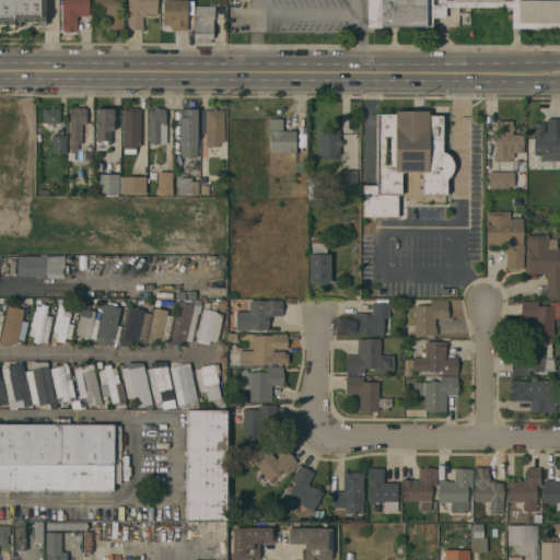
[(0,0),(45,0),(45,26),(39,26),(39,22),(19,22),(19,25),(13,25),(13,30),(8,30),(8,24),(0,24),(0,0)]
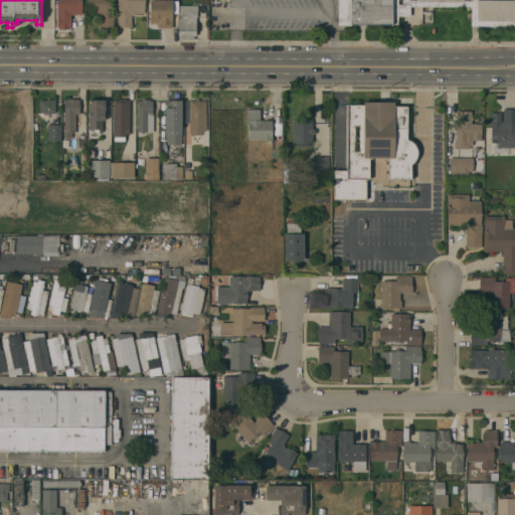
[(56,0),(81,0),(81,14),(70,14),(70,27),(56,27),(56,0)]
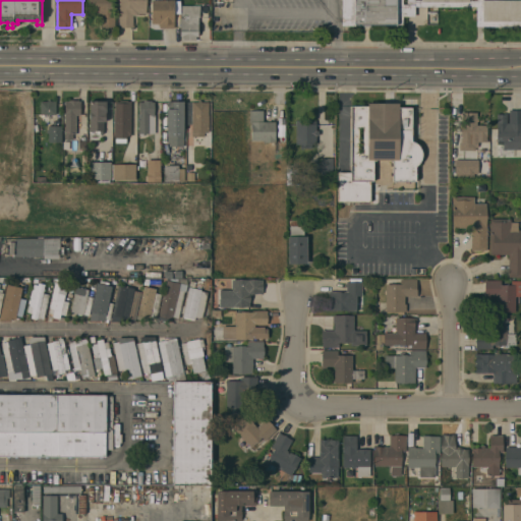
[(102,14),(99,15),(99,13),(89,13),(89,0),(112,0),(112,9),(115,9),(115,26),(102,26),(102,14)]
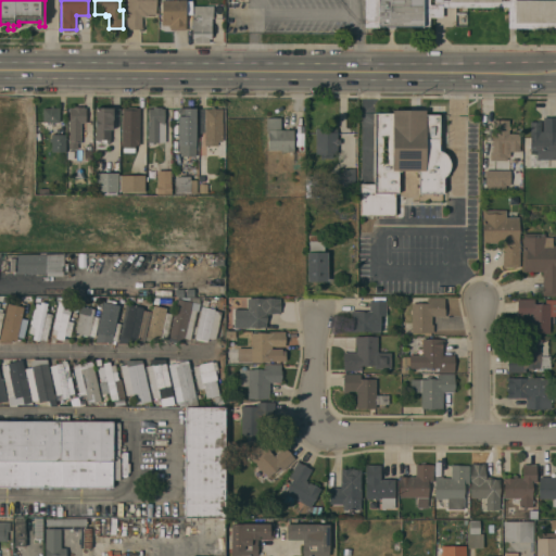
[(127,0),(155,0),(155,14),(148,14),(148,16),(141,16),(141,26),(142,26),(142,29),(127,29),(127,0)]
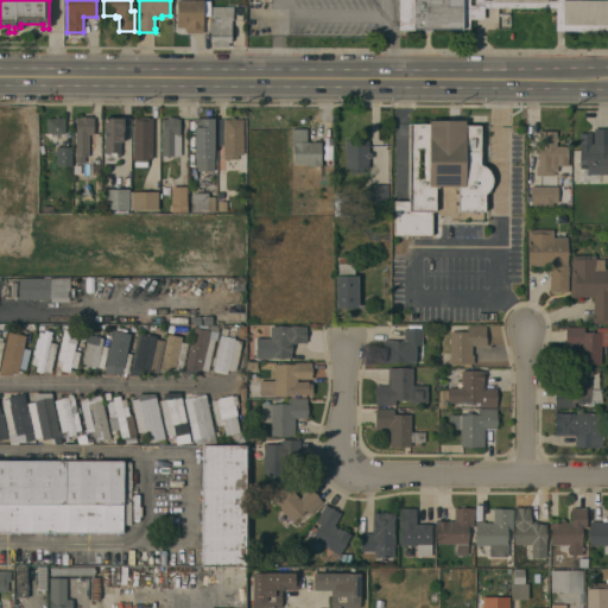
[(203,0),(203,32),(185,32),(185,27),(176,27),(176,0),(203,0)]
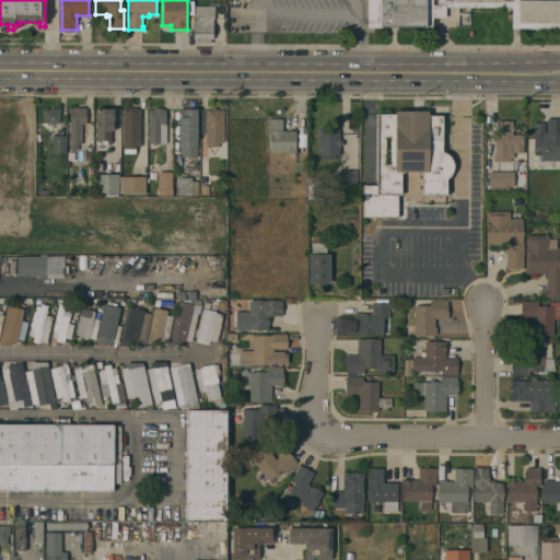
[(559,0),(559,28),(512,28),(512,7),(445,7),(445,18),(433,18),(433,27),(368,27),(368,0),(559,0)]
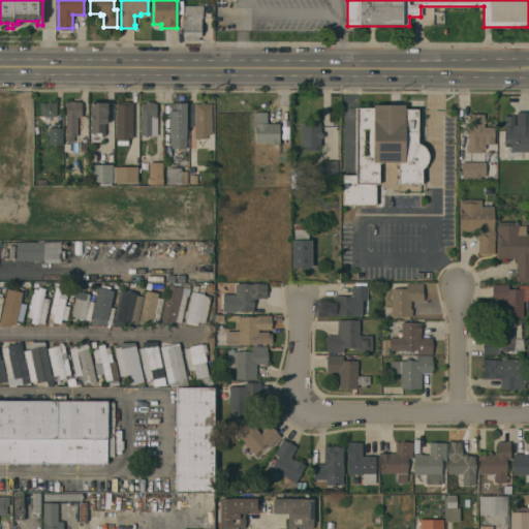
[(203,5),(203,18),(201,18),(201,37),(198,37),(198,40),(185,40),(185,37),(183,37),(183,5),(203,5)]
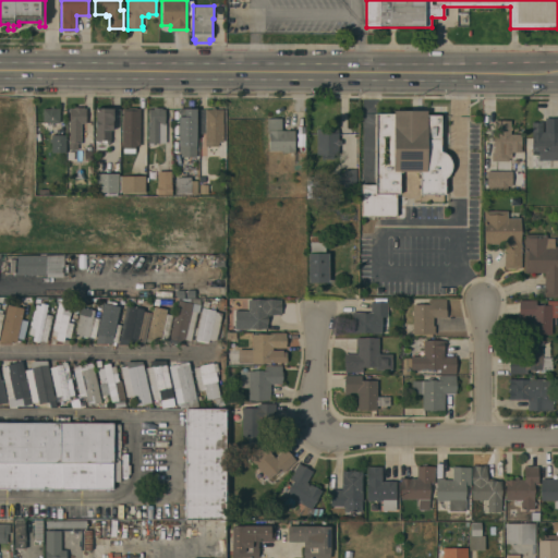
[(0,106),(4,106),(4,109),(12,109),(12,114),(17,114),(17,126),(0,126),(0,106)]
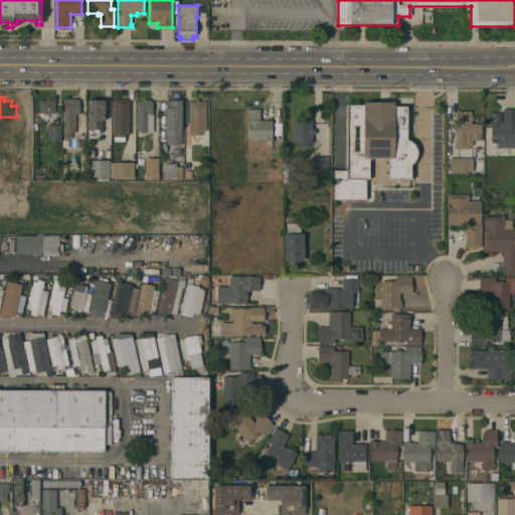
[(39,113),(39,100),(46,100),(46,99),(49,99),(49,100),(55,100),(55,113),(39,113)]
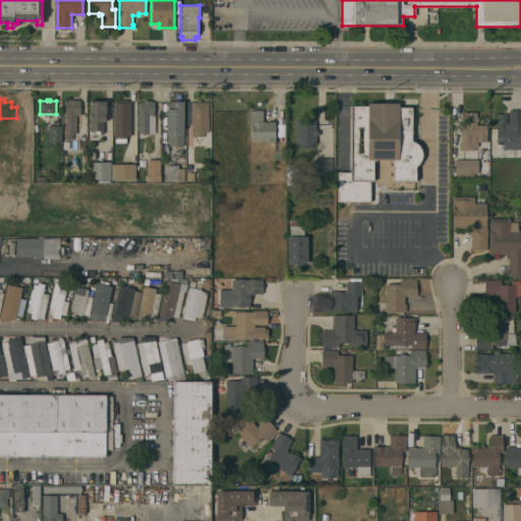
[(65,101),(69,101),(69,100),(77,100),(77,101),(80,101),(80,114),(76,114),(75,133),(72,133),(72,139),(64,138),(65,101)]
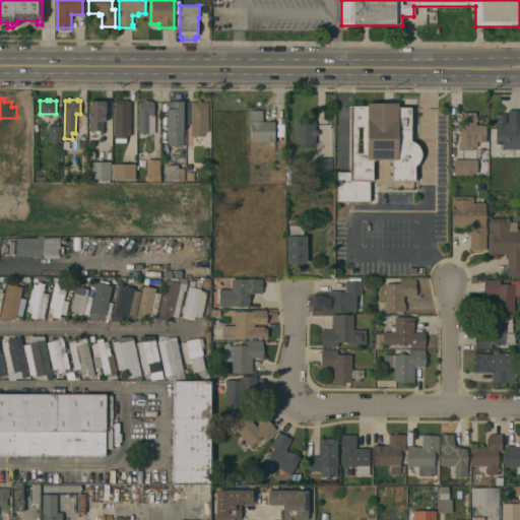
[(130,127),(124,127),(124,131),(117,131),(117,127),(115,127),(115,101),(118,101),(118,100),(127,100),(127,101),(130,101),(130,127)]
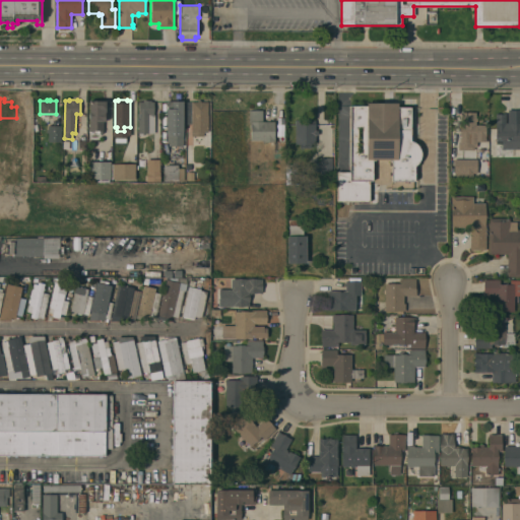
[(197,102),(197,100),(200,101),(200,102),(207,102),(207,115),(208,115),(208,132),(204,131),(203,136),(191,136),(191,124),(186,124),(186,102),(197,102)]
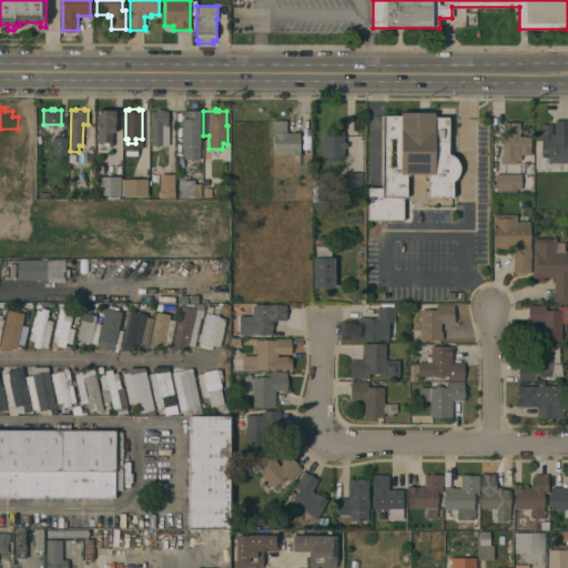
[(98,110),(115,110),(115,122),(115,132),(113,132),(113,145),(109,145),(109,152),(98,152),(98,110)]
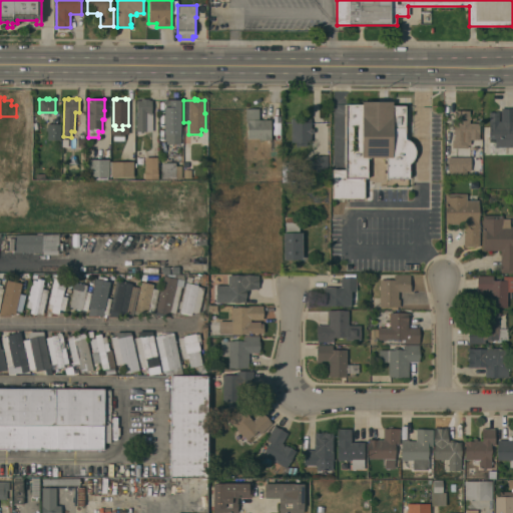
[(180,143),(168,143),(164,139),(164,106),(165,106),(165,99),(180,99),(180,143)]
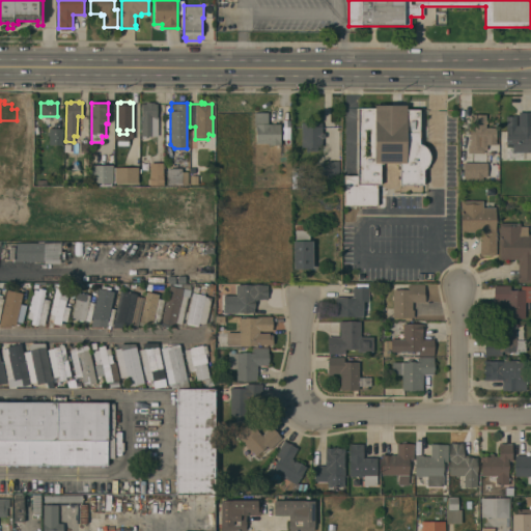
[(141,116),(142,116),(141,104),(157,104),(157,116),(158,116),(158,135),(141,136),(141,116)]
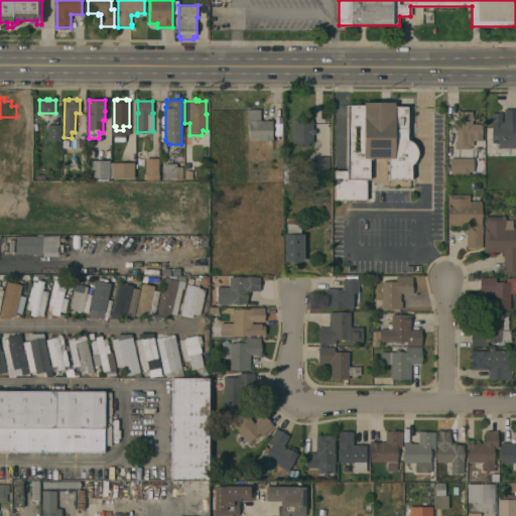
[(340,108),(341,108),(341,106),(354,106),(354,108),(364,108),(364,116),(366,116),(366,123),(364,123),(364,124),(371,124),(371,137),(362,138),(362,139),(358,139),(358,138),(358,126),(353,126),(353,123),(351,123),(351,125),(350,125),(350,133),(341,133),(340,108)]
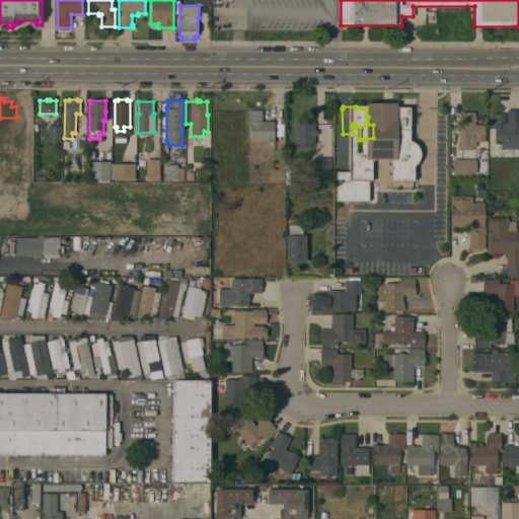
[(495,113),(505,113),(505,121),(507,121),(507,108),(511,108),(511,109),(518,109),(518,148),(501,148),(501,140),(495,140),(495,113)]
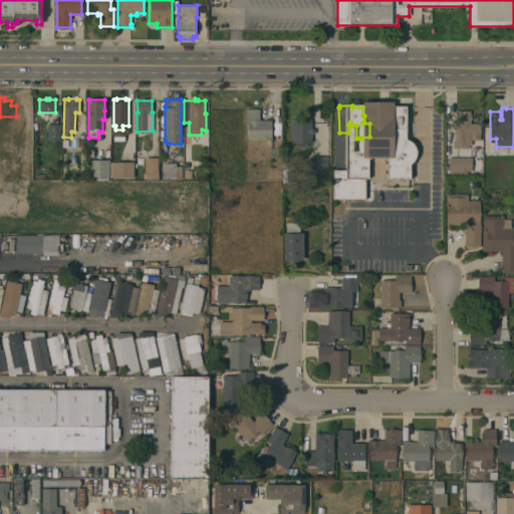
[(259,140),(259,138),(248,139),(247,119),(246,119),(246,108),(259,108),(259,119),(261,119),(261,120),(271,119),(271,140),(259,140)]
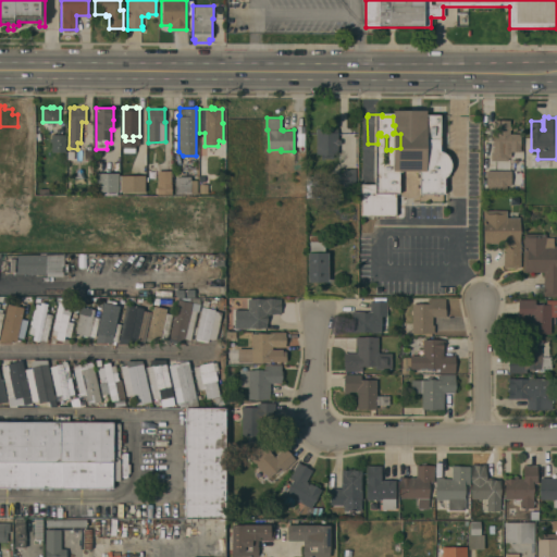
[(494,120),(510,120),(510,133),(520,134),(520,151),(514,151),(514,153),(515,153),(515,157),(508,157),(508,161),(491,160),(491,149),(493,149),(494,120)]
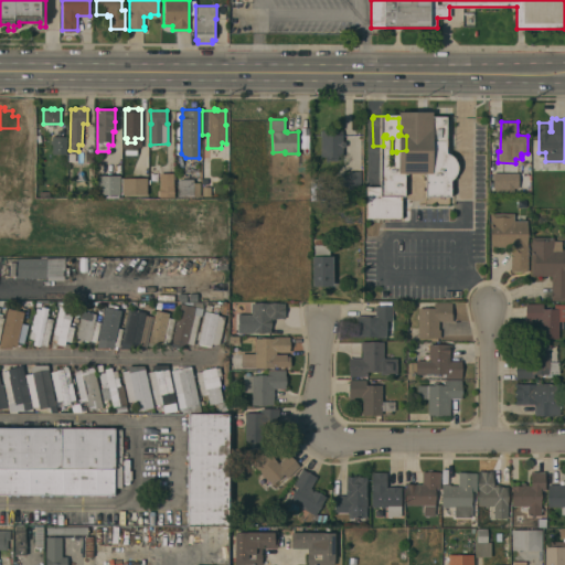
[(446,162),(435,163),(435,149),(439,149),(439,131),(438,131),(438,128),(461,128),(461,130),(454,130),(454,135),(458,135),(458,148),(472,148),(473,159),(458,160),(465,160),(465,178),(457,178),(454,177),(450,173),(448,171),(446,167),(446,162)]
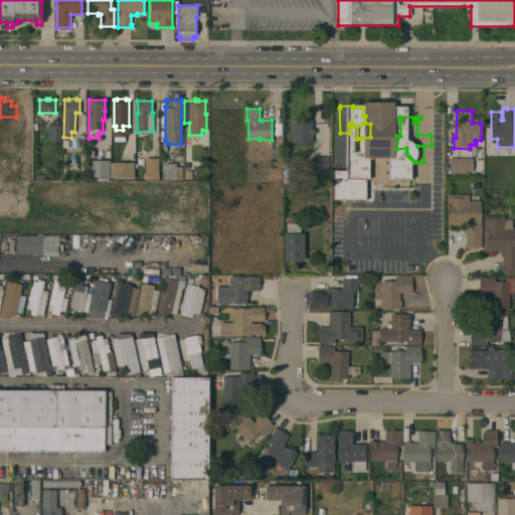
[(8,133),(0,133),(0,119),(9,119),(8,133)]
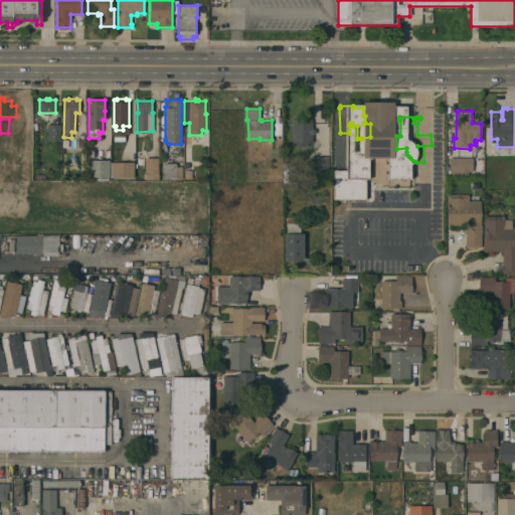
[(312,119),(312,129),(315,129),(315,134),(313,134),(312,142),(308,142),(308,146),(297,146),(297,141),(292,141),(293,119),(312,119)]
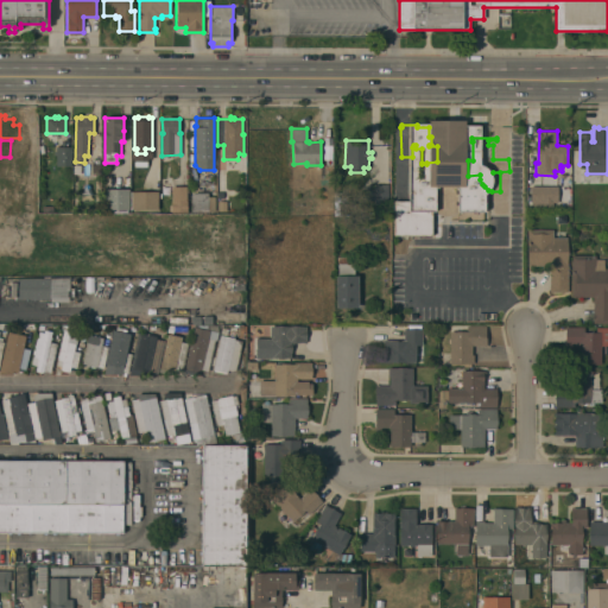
[(71,165),(56,165),(56,154),(55,154),(55,151),(56,151),(56,146),(71,146),(71,165)]
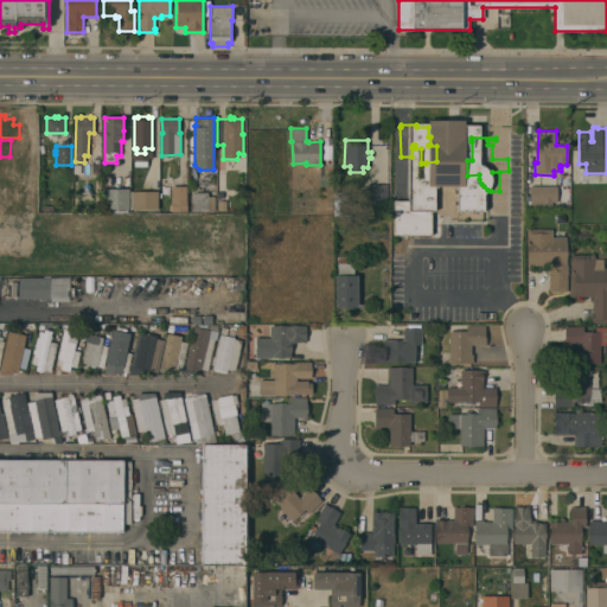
[(523,186),(509,186),(509,170),(523,168),(523,186)]
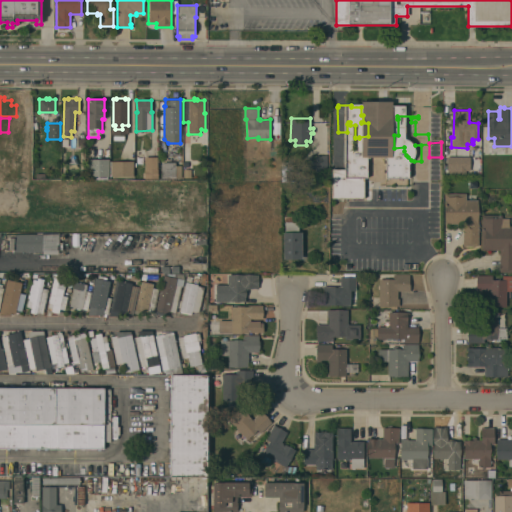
[(327,168),(320,168),(320,171),(316,171),(316,168),(308,168),(308,159),(315,159),(315,155),(327,155),(327,168)]
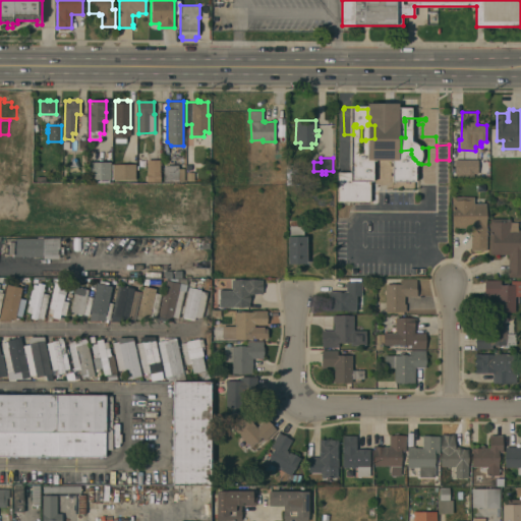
[(160,160),(160,172),(161,172),(161,181),(147,181),(147,172),(148,172),(148,160),(160,160)]
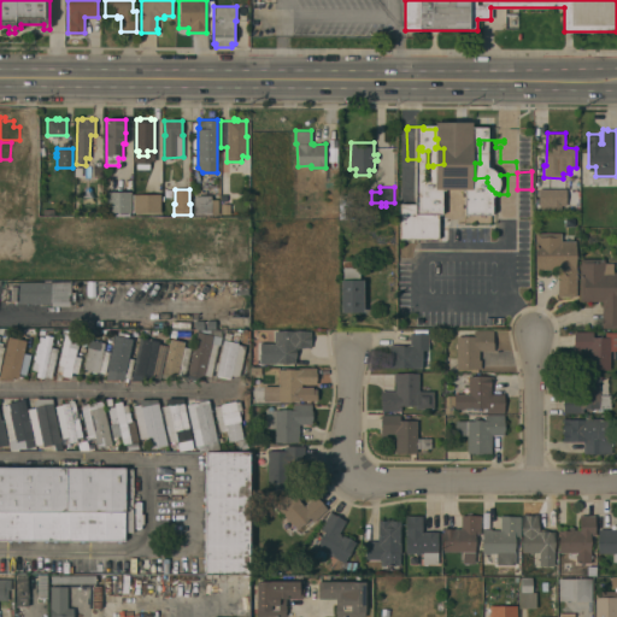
[(566,189),(566,205),(562,205),(562,211),(540,211),(540,205),(539,205),(539,189),(566,189)]
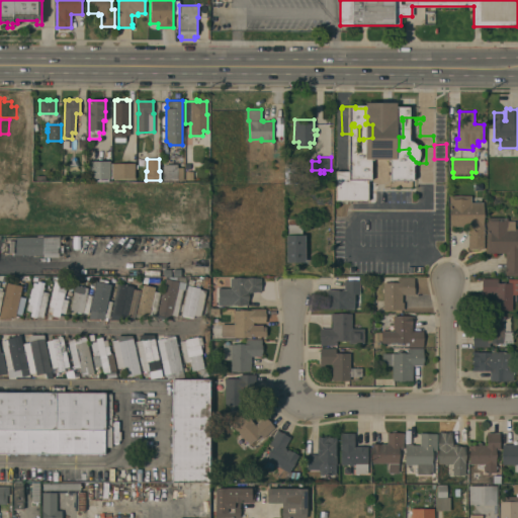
[(110,161),(110,178),(109,178),(109,181),(91,181),(91,178),(89,178),(89,161),(110,161)]
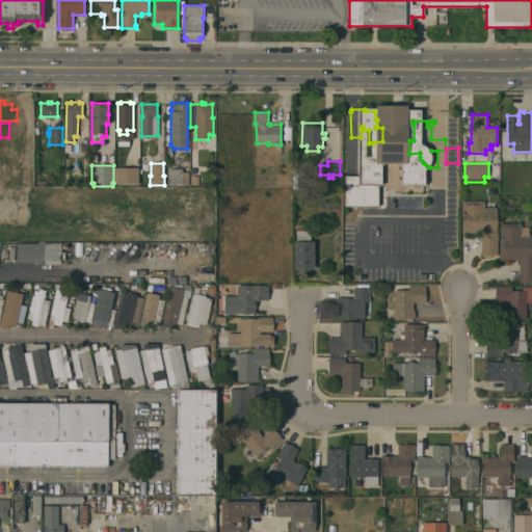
[(138,167),(138,183),(114,183),(114,167),(138,167)]
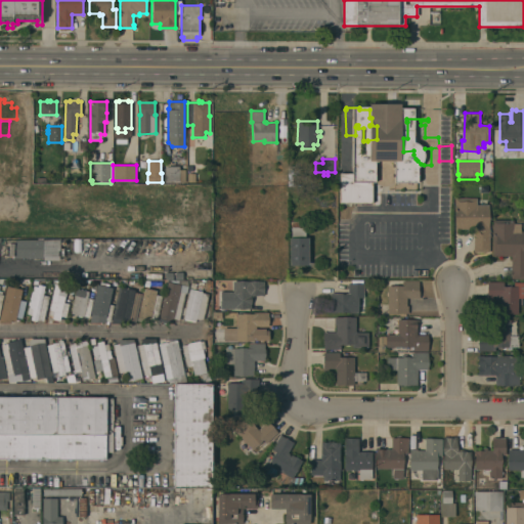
[(178,180),(178,167),(165,167),(166,180),(178,180)]
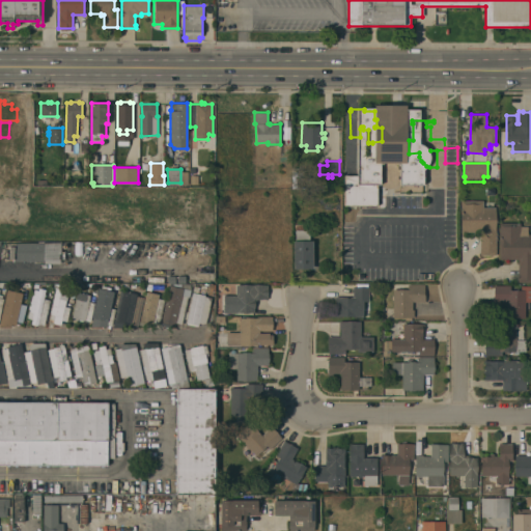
[(459,199),(449,199),(448,194),(445,194),(445,174),(458,174),(459,199)]
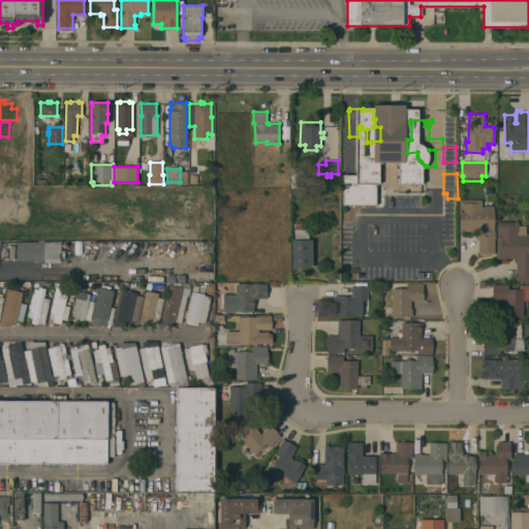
[(494,254),(478,254),(478,230),(460,230),(460,199),(481,199),(481,207),(494,207),(494,254)]
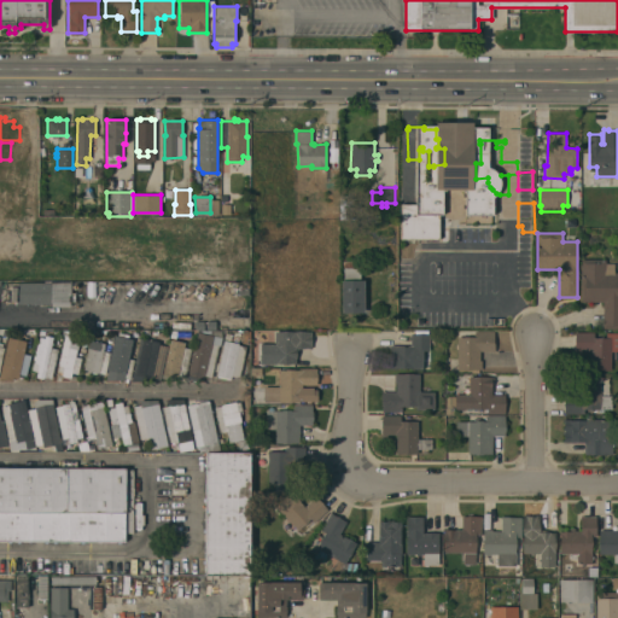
[(581,260),(606,260),(606,263),(614,263),(614,273),(617,273),(617,328),(604,328),(604,302),(581,302),(581,260)]
